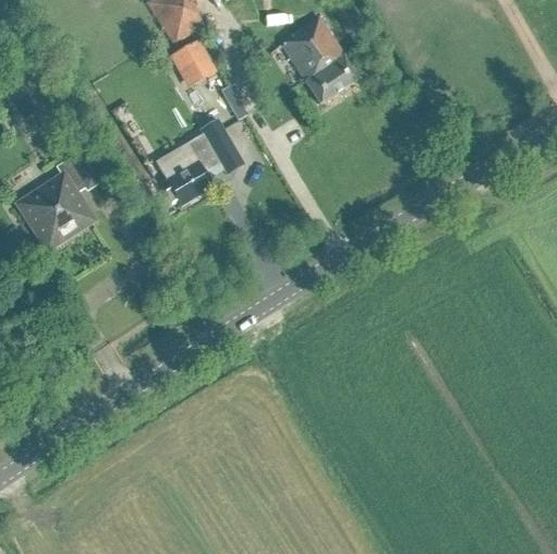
[(149,0),(147,1),(173,43),(204,23),(190,1),(191,0),(149,0)]
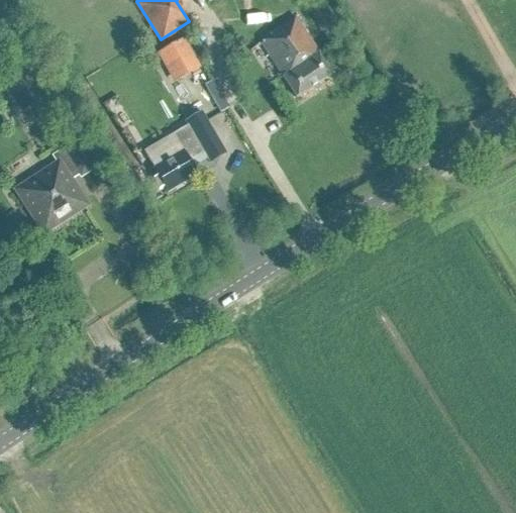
[(320,9),(312,13),(320,30),(328,26),(320,9)]
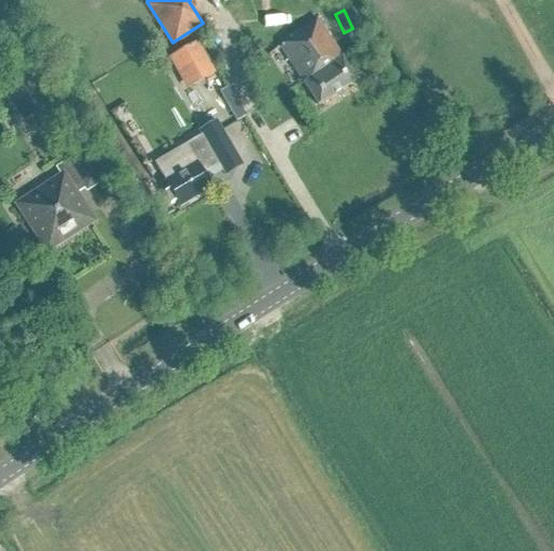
[(319,103),(357,77),(317,15),(290,34),(292,37),(280,43),(319,103)]
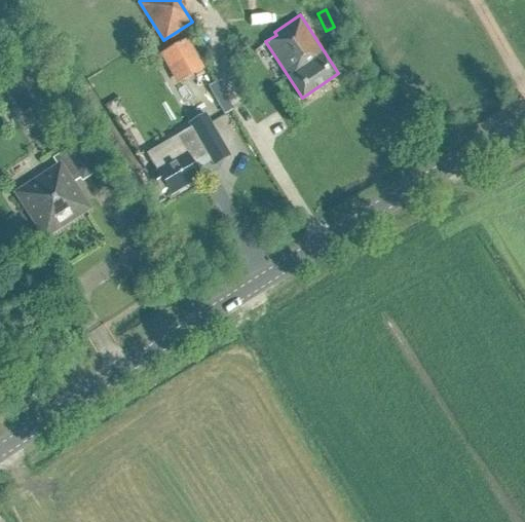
[(187,37),(163,50),(179,79),(202,67),(187,37)]
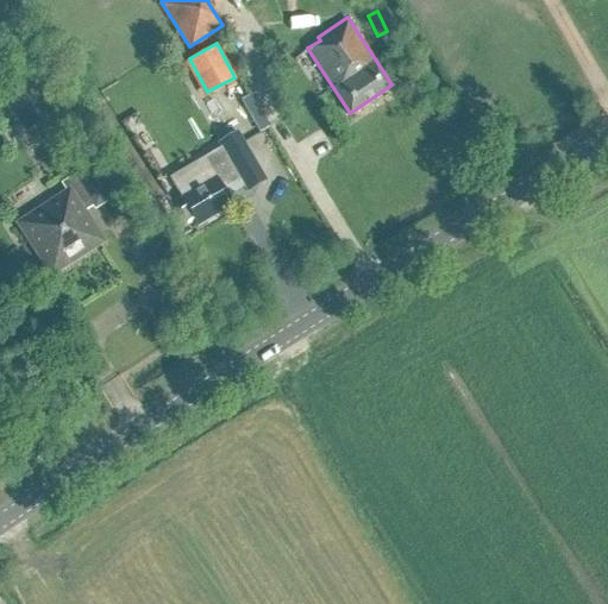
[(181,195),(198,224),(231,203),(223,189),(240,177),(234,168),(252,157),(237,131),(219,142),(221,145),(202,156),(208,168),(176,187),(181,195)]
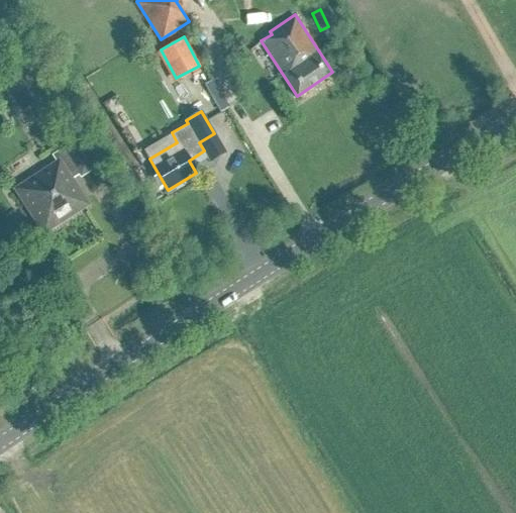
[(64,145),(81,171),(97,161),(80,134),(64,145)]
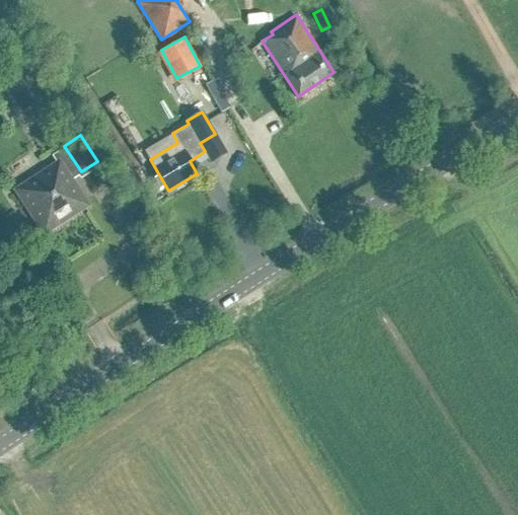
[(85,203),(58,162),(17,189),(44,229),(85,203)]
